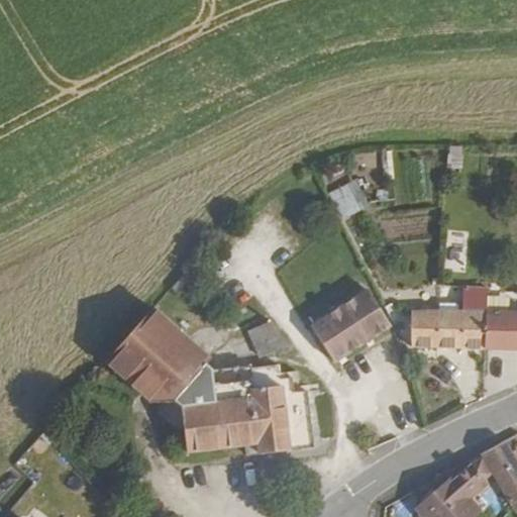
[(459,169),(462,146),(450,144),(446,167),(459,169)]
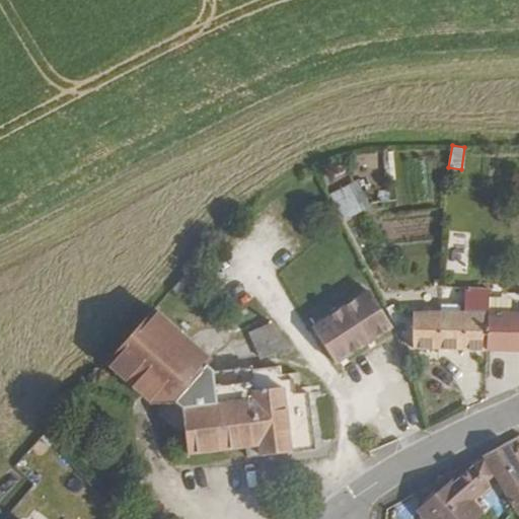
[(343,220),(370,206),(356,178),(328,192),(343,220)]
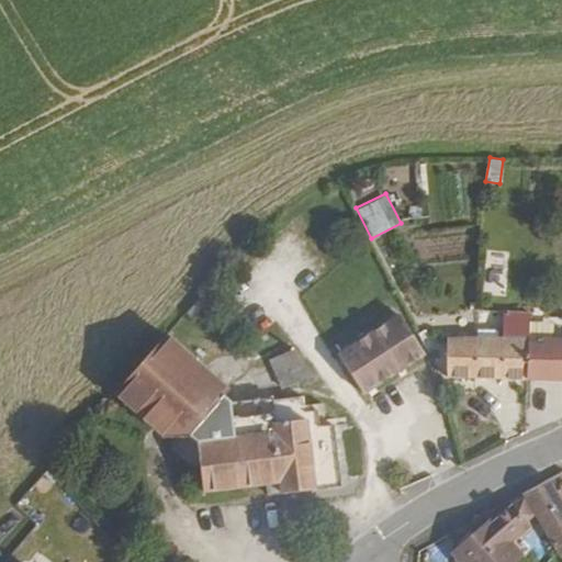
[(422,355),(396,315),(335,353),(360,393),(422,355)]
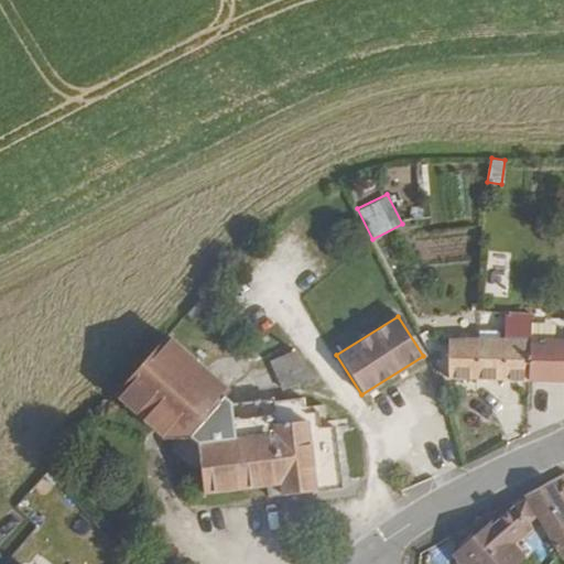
[(239,419),(268,398),(230,402),(224,397),(228,391),(162,336),(110,398),(161,441),(177,422),(198,443),(197,448),(206,443),(230,424),(234,422),(239,419)]
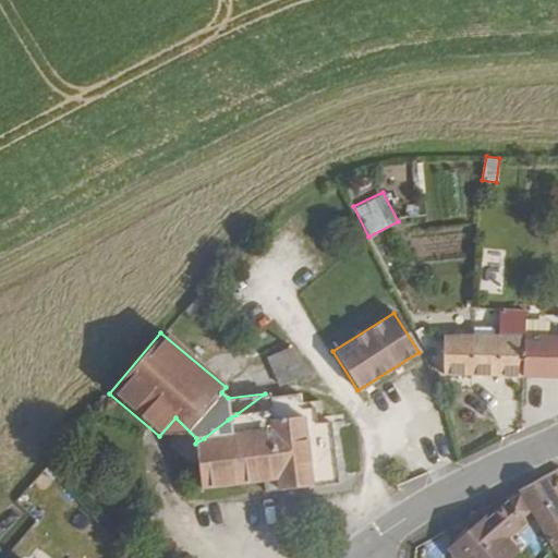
[(482,335),(444,336),(445,375),(465,375),(525,375),(524,335),(514,335),(486,335),(482,335)]
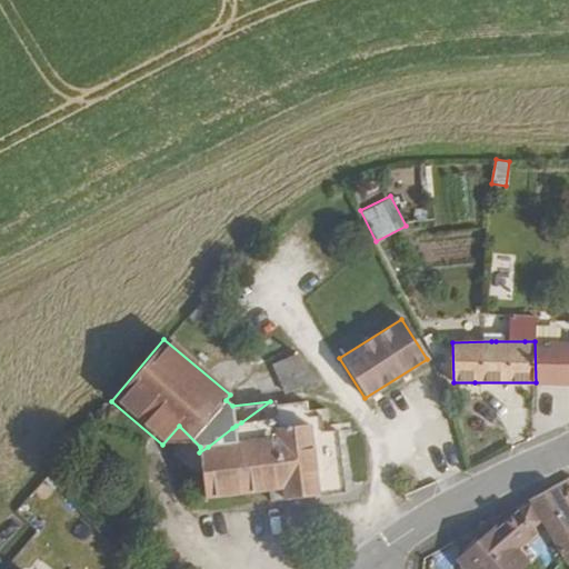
[(568,341),(535,341),(536,382),(568,381),(568,341)]
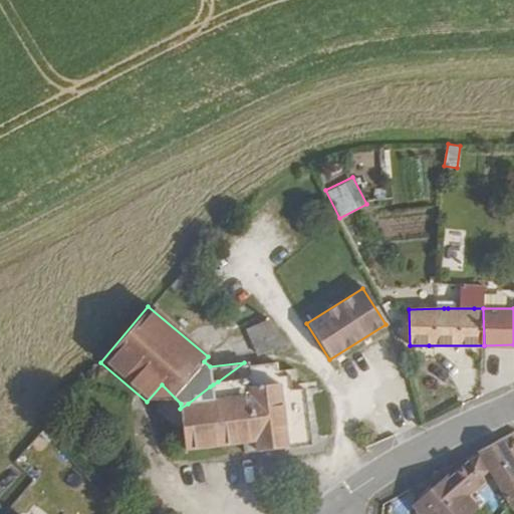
[(284,341),(269,318),(264,320),(277,338),(281,343),(284,341)]
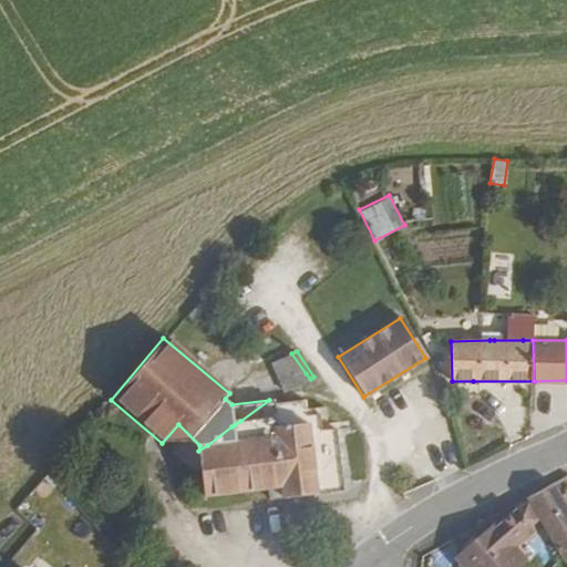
[(306,373),(291,353),(271,362),(288,387),(306,373)]
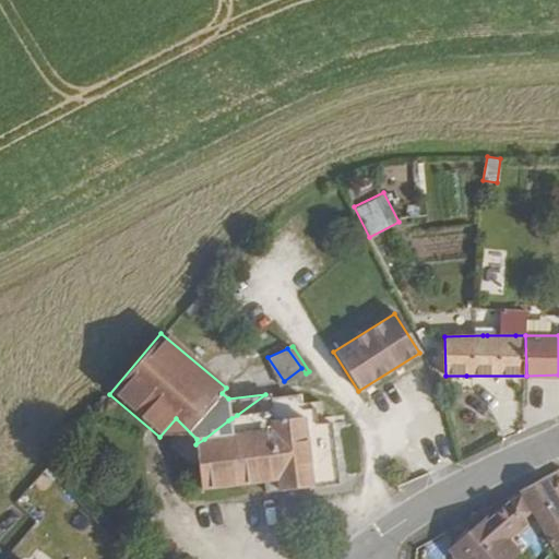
[(285,382),(306,373),(301,368),(284,381),(285,382)]
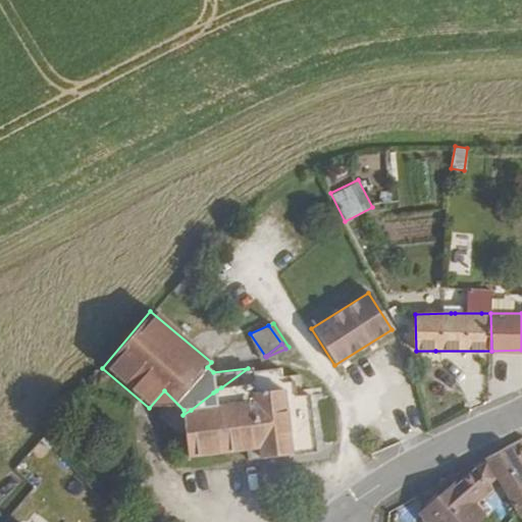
[(316,451),(309,393),(301,394),(299,373),(281,375),(280,367),(251,371),(251,367),(248,368),(221,387),(216,390),(213,393),(191,410),(183,415),(188,455),(247,448),(260,447),(262,457),(316,451)]
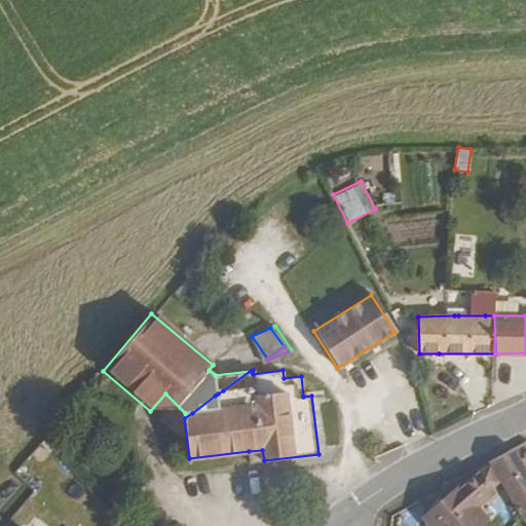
[(496,448),(486,453),(499,477),(522,515),(525,519),(525,458),(516,441),(496,448)]
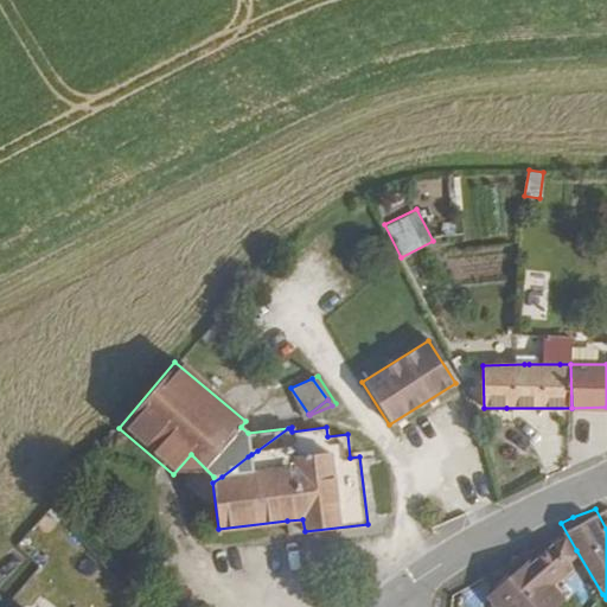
[(564,530),(553,541),(569,557),(576,550),(564,530)]
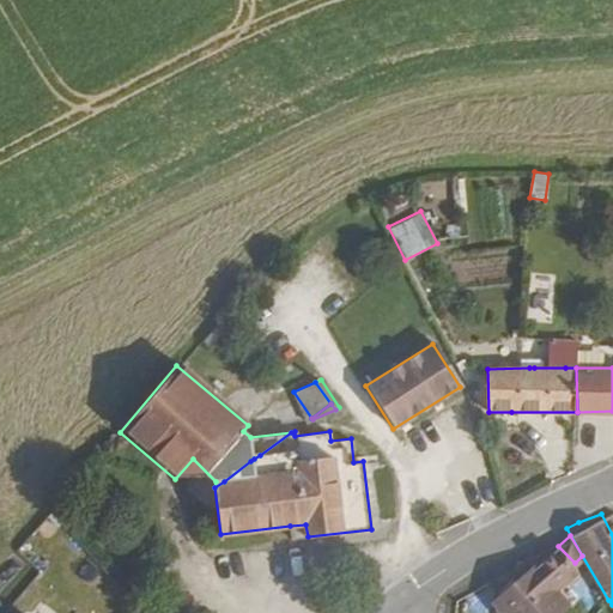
[(534,565),(492,604),(501,612),(557,612),(569,602),(552,584),(575,563),(558,546),(535,566),(534,565)]
